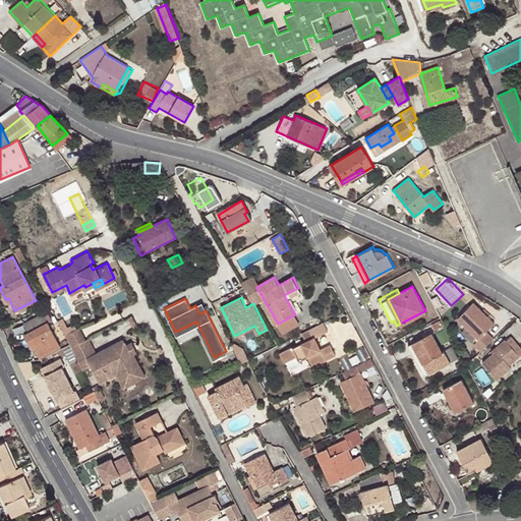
[(478,338),(494,322),(473,301),(457,317),(478,338)]
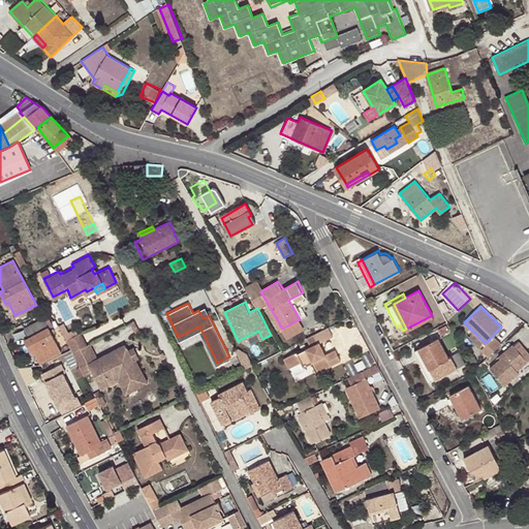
[(34,350),(40,363),(61,352),(49,329),(52,327),(48,317),(25,329),(30,337),(25,340),(31,351),(34,350)]
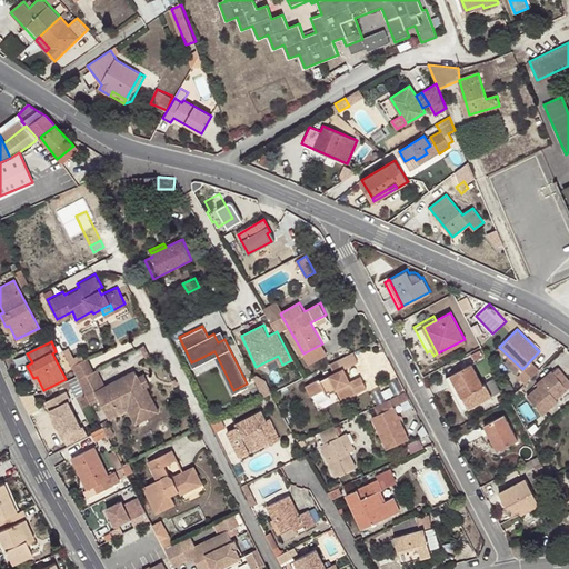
[(322,343),(303,353),(309,363),(328,353),(322,343)]
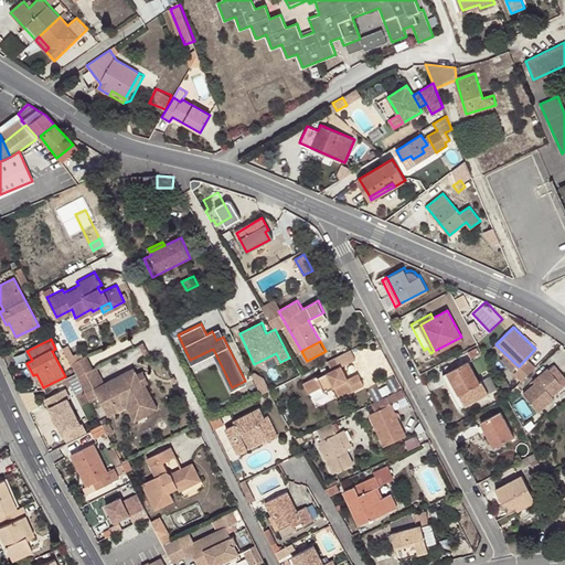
[(355,360),(350,349),(327,362),(332,371),(318,379),(317,376),(302,383),(308,394),(321,387),(323,393),(333,387),(339,397),(364,385),(359,373),(348,379),(341,368),(355,360)]
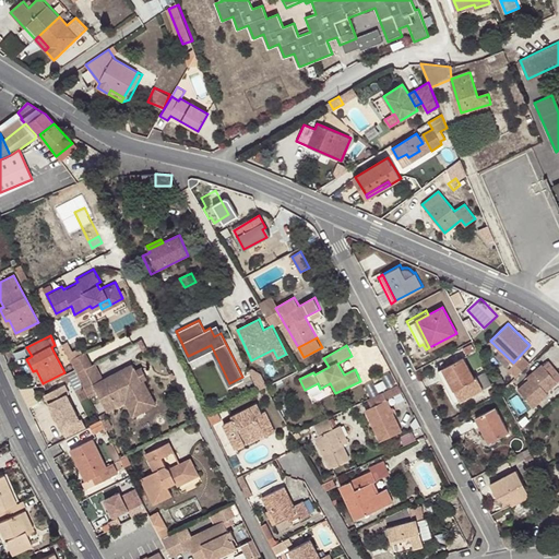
[(69,358),(76,371),(92,364),(85,351),(84,351),(69,358)]
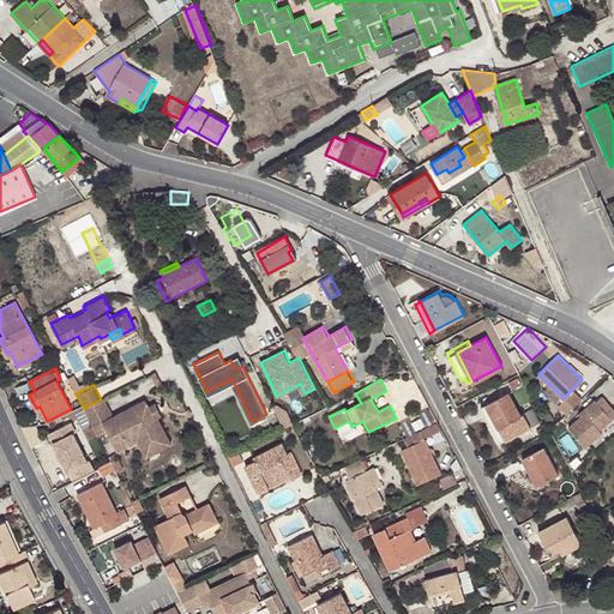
[(509,392),(486,404),(498,426),(493,429),(499,441),(540,421),(533,408),(521,415),(509,392)]
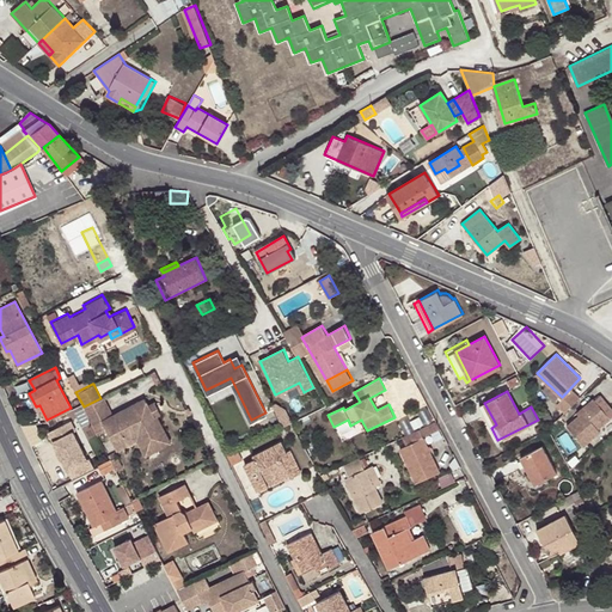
[(101,398),(84,407),(96,432),(105,427),(102,420),(112,415),(103,397),(101,398)]
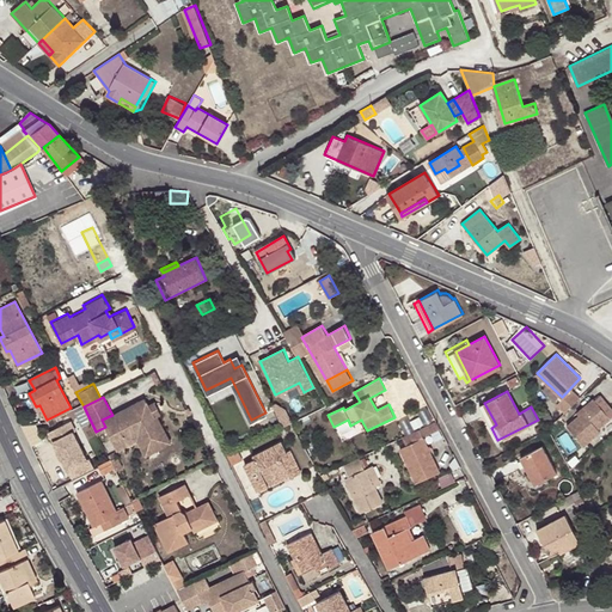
[(112,415),(102,420),(105,427),(116,448),(138,438),(141,446),(155,440),(153,435),(164,429),(157,415),(157,414),(154,416),(148,404),(145,397),(112,415)]
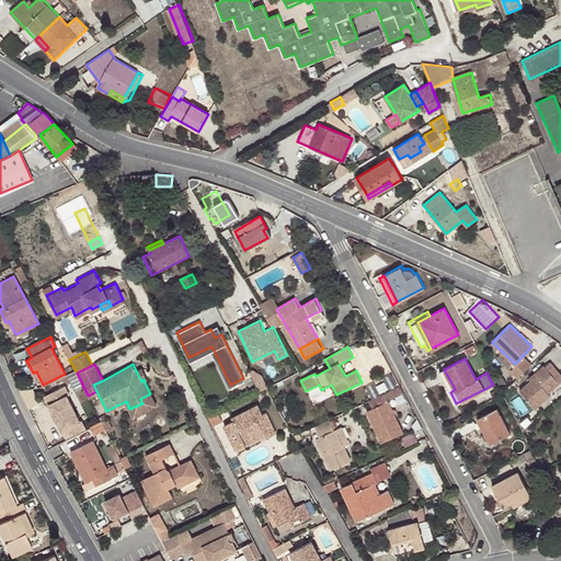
[(534,378),(518,390),(534,408),(549,395),(547,392),(559,384),(544,365),(531,375),(534,378)]
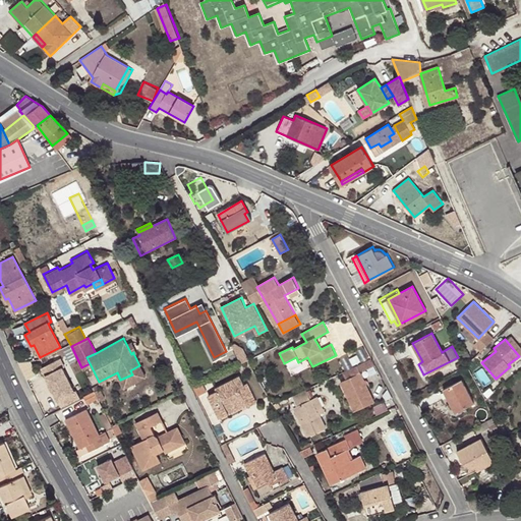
[(132,341),(126,344),(131,354),(133,352),(133,353),(137,351),(132,341)]
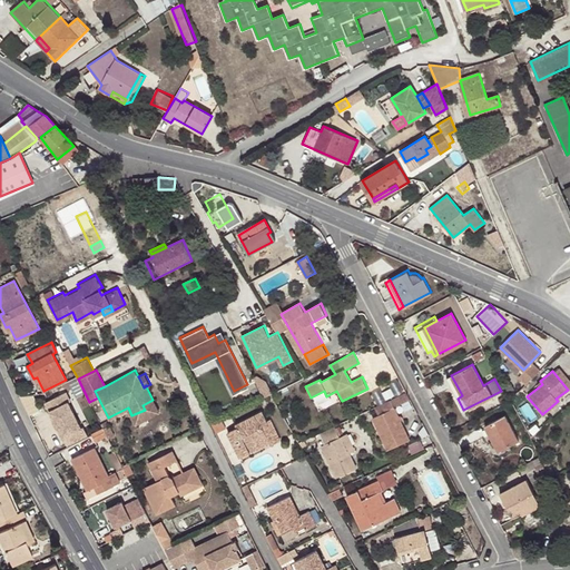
[(446,377),(458,399),(462,395),(451,375),(446,377)]
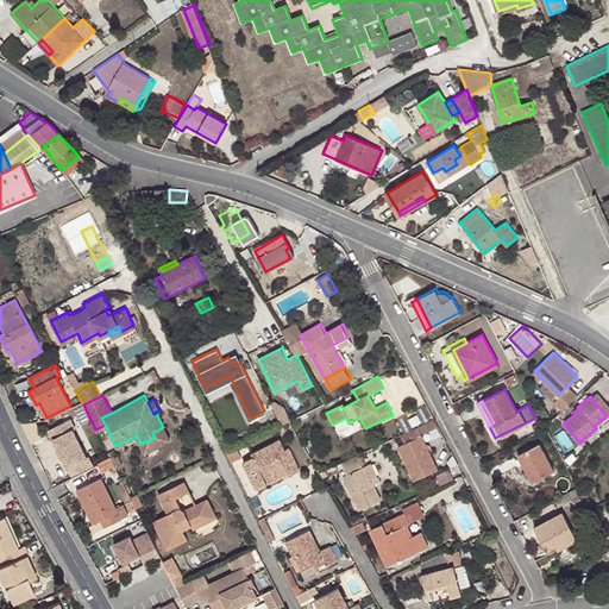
[(336,431),(349,424),(346,418),(332,425),(336,431)]
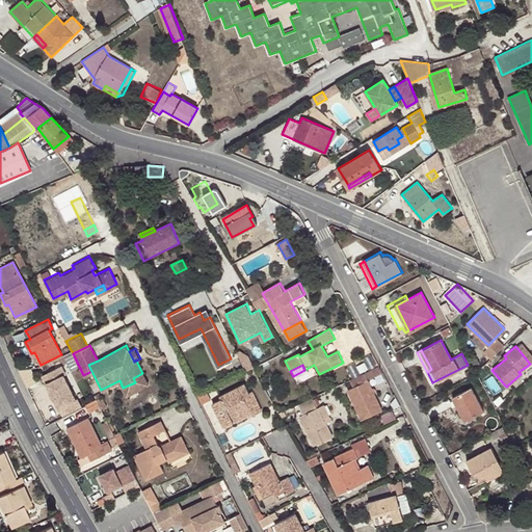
[(43,375),(63,416),(82,406),(78,398),(76,399),(63,375),(65,374),(61,366),(43,375)]
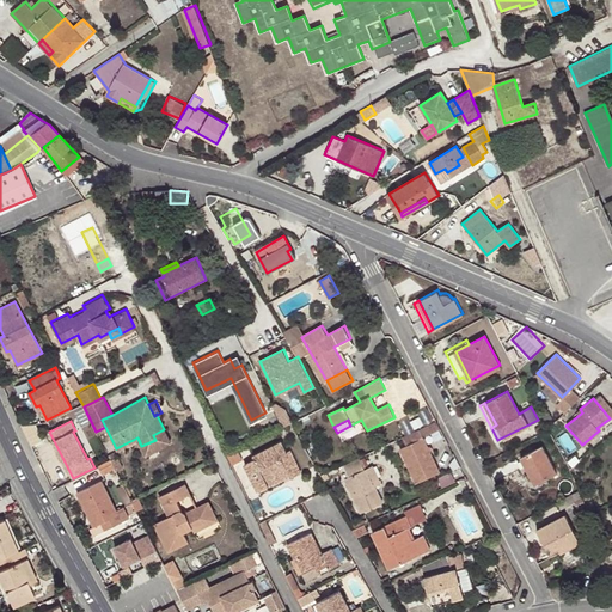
[(171,441),(164,429),(153,435),(155,440),(141,446),(146,454),(171,441)]
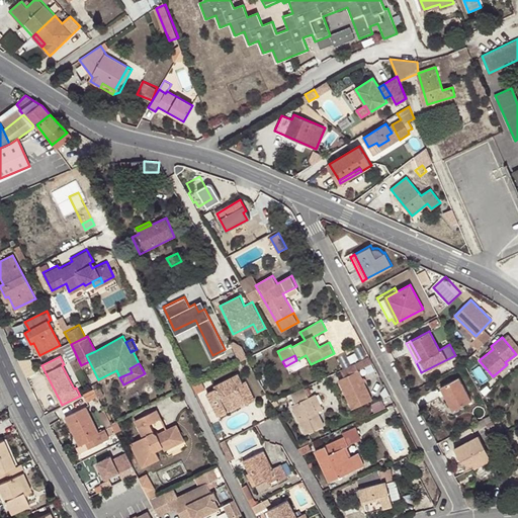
[(371,399),(354,363),(340,369),(344,376),(338,379),(352,409),(371,399)]
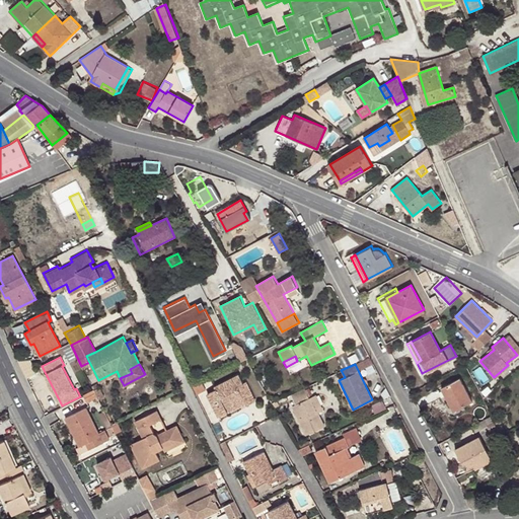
[(218,417),(228,412),(226,409),(244,399),(245,402),(246,405),(256,400),(247,382),(243,384),(239,374),(214,387),(215,389),(207,394),(218,417)]
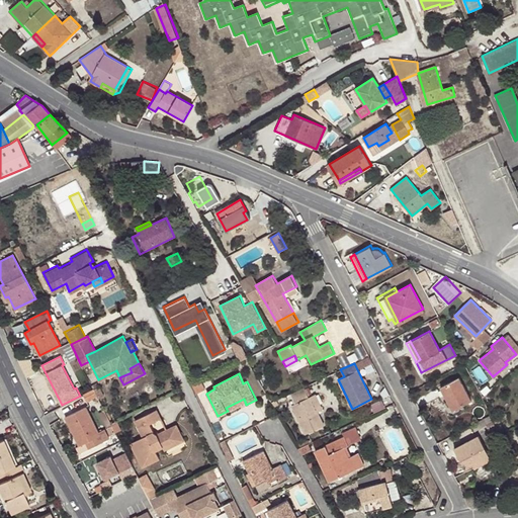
[(440,386),(446,398),(452,409),(463,403),(470,400),(459,376),(440,386)]
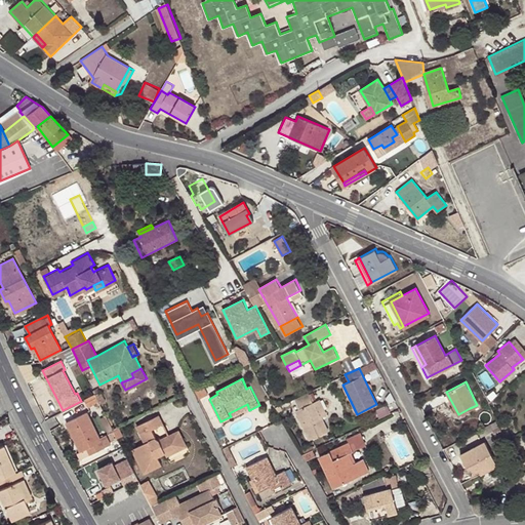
[(208,384),(198,389),(200,394),(211,389),(208,384)]
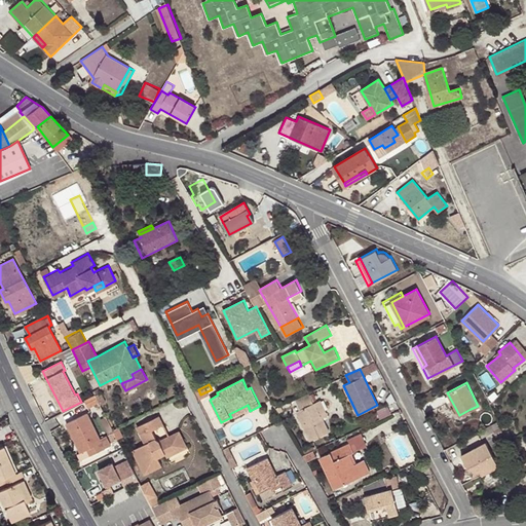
[(314,403),(309,392),(295,400),(299,410),(297,411),(310,440),(329,431),(322,416),(321,417),(314,403)]
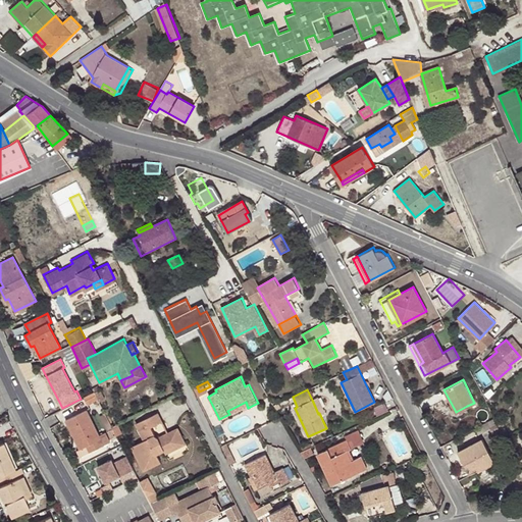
[(99,401),(94,392),(84,397),(89,406),(99,401)]
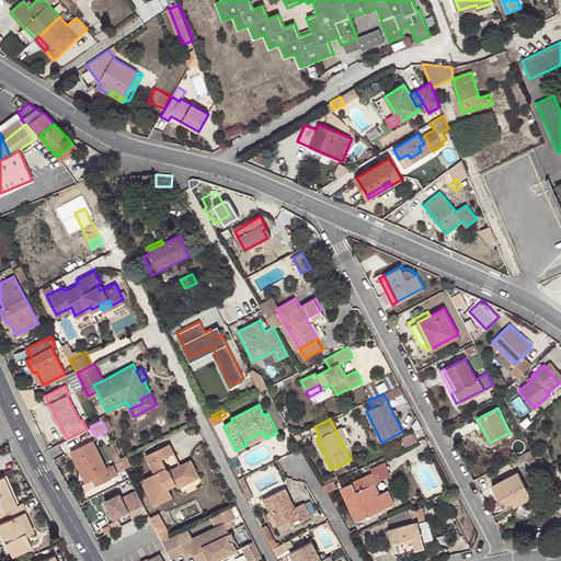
[(342,445),(343,444),(348,442),(342,427),(335,430),(342,445)]
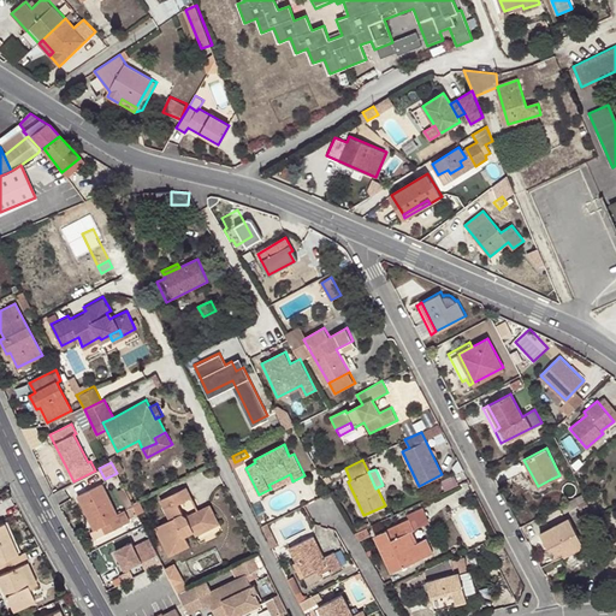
[(538,486),(531,473),(526,475),(535,495),(554,485),(551,479),(538,486)]
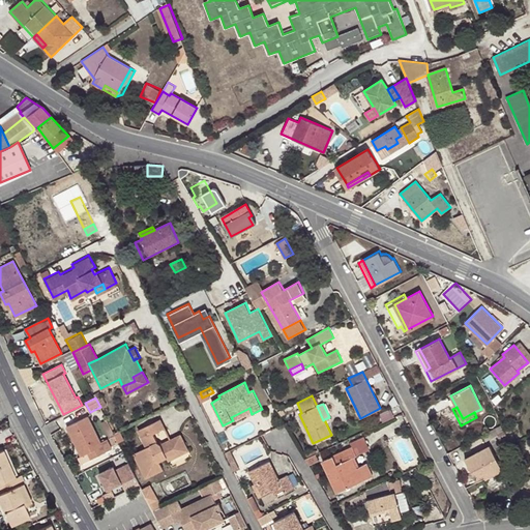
[(231,417),(233,420),(251,411),(249,408),(231,417)]
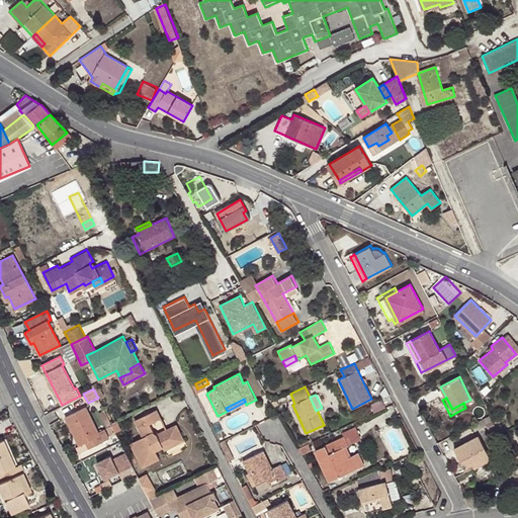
[(81,453),(90,448),(87,443),(92,440),(95,446),(109,439),(104,430),(99,432),(86,407),(66,417),(80,445),(77,447),(81,453)]
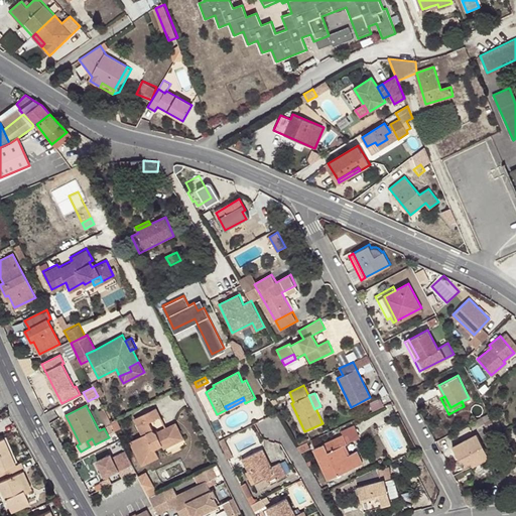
[(155,448),(162,444),(171,439),(173,443),(183,437),(176,422),(158,431),(154,429),(150,421),(161,416),(156,406),(134,418),(143,434),(130,441),(142,466),(159,457),(155,448)]
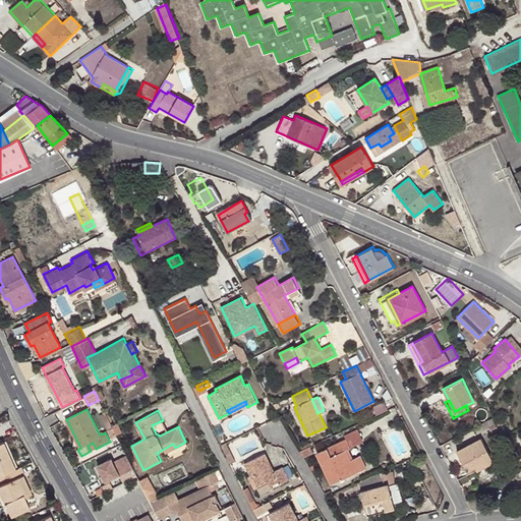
[(116,436),(124,431),(119,422),(111,426),(116,436)]
